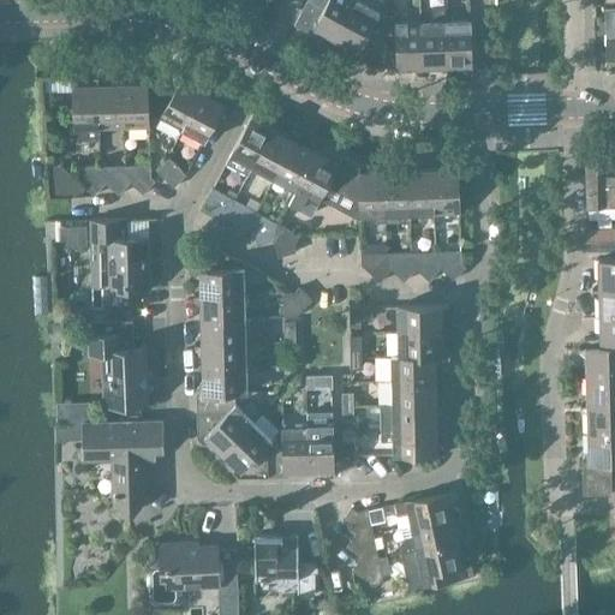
[(323,31),(336,39),(357,0),(356,0),(308,0),(294,24),(315,35),(322,33),(323,31)]
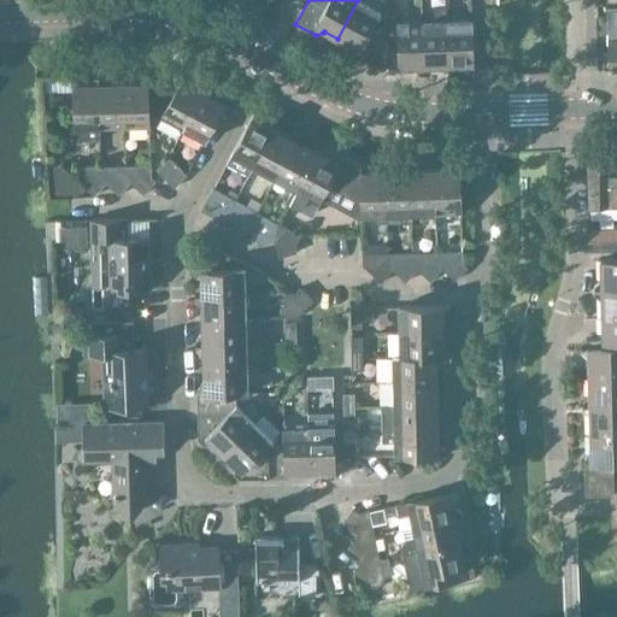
[(380,12),(358,0),(338,39),(351,46),(350,47),(352,56),(375,68),(382,39),(387,17),(380,13),(380,12)]
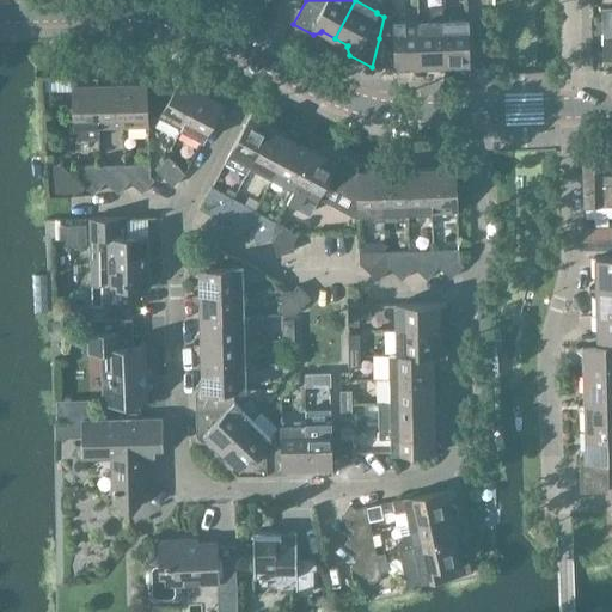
[(430,22),(418,22),(420,73),(423,73),(429,67),(429,66),(444,65),(442,22),(442,6),(429,6),(430,22)]
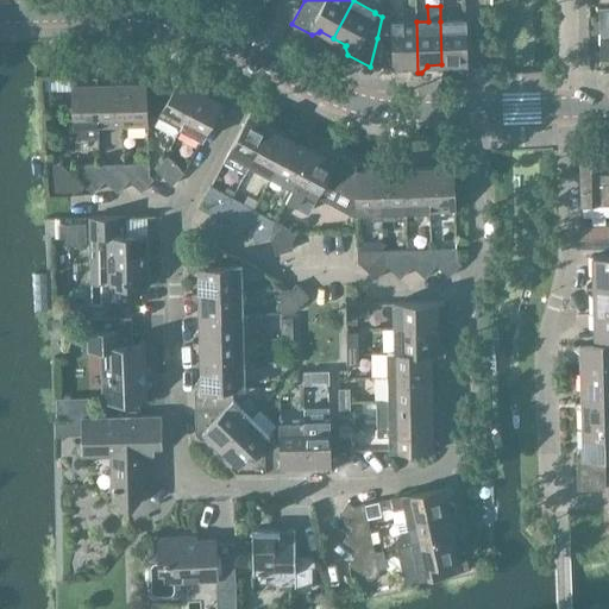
[(608,66),(608,6),(598,7),(601,67),(608,66)]
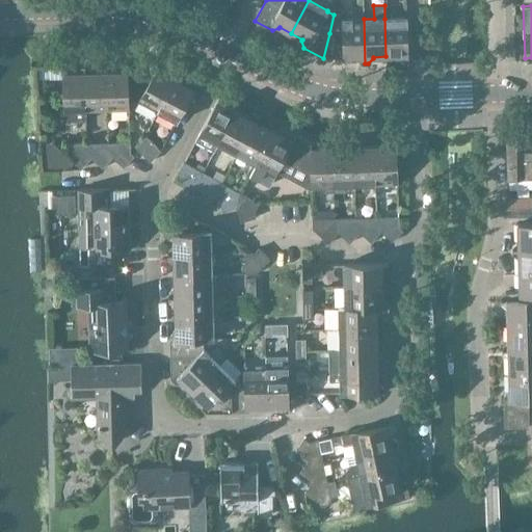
[(323,58),(343,57),(356,57),(356,58),(362,63),(365,63),(364,19),(342,20),(342,15),(334,15),(329,33),(323,58)]
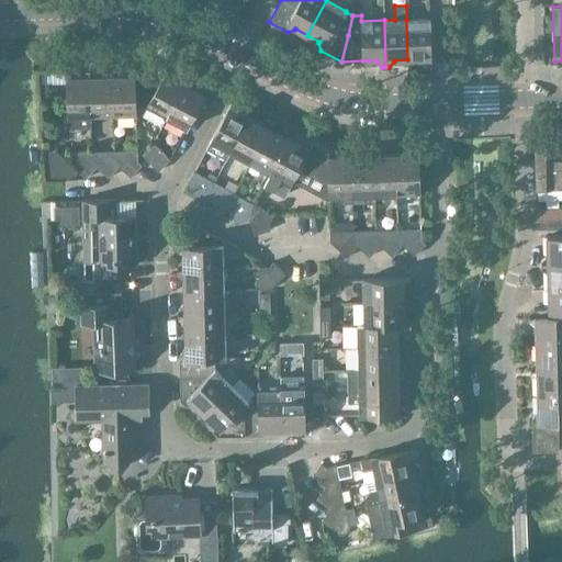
[(429,19),(406,20),(407,59),(422,59),(422,60),(427,66),(431,66),(429,19)]
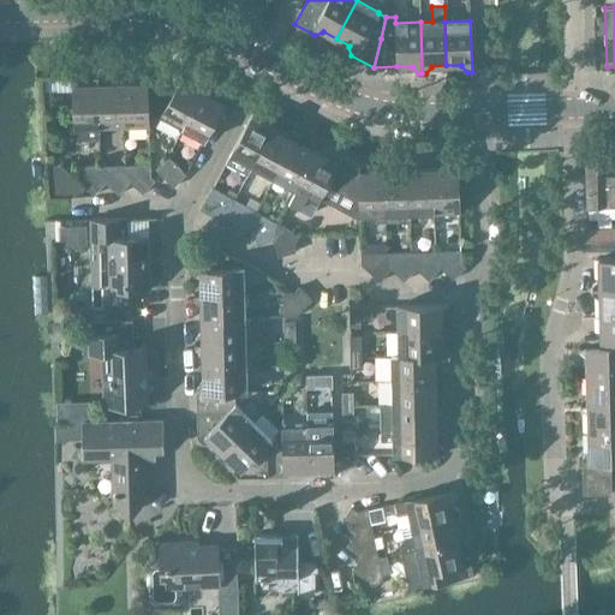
[(149,126),(149,117),(148,78),(148,75),(143,75),(137,81),(137,83),(123,83),(124,127),(149,126)]
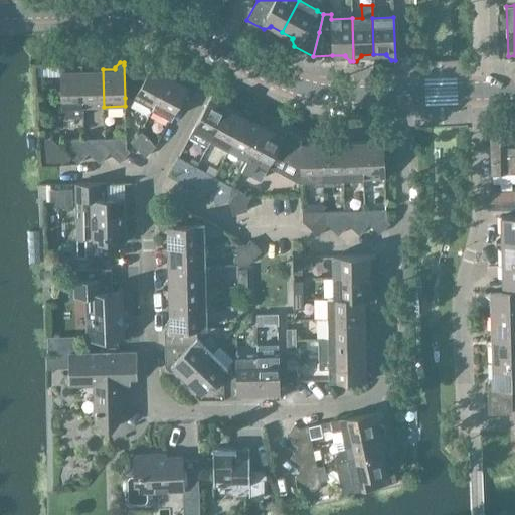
[(144,65),(124,65),(125,98),(134,98),(152,108),(170,75),(146,62),(144,65)]
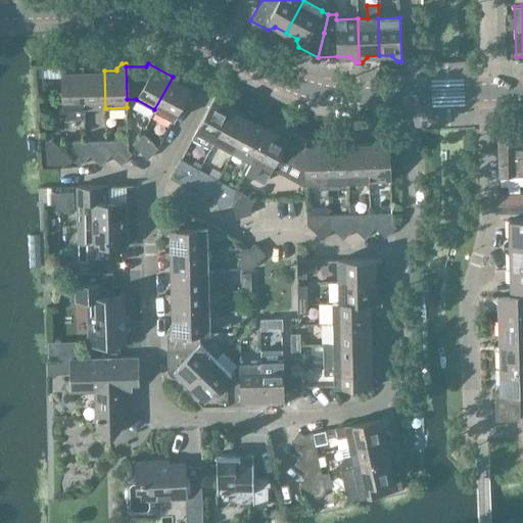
[(61,72),(62,109),(63,115),(72,119),(85,119),(85,108),(83,64),(80,65),(75,69),(75,72),(61,72)]
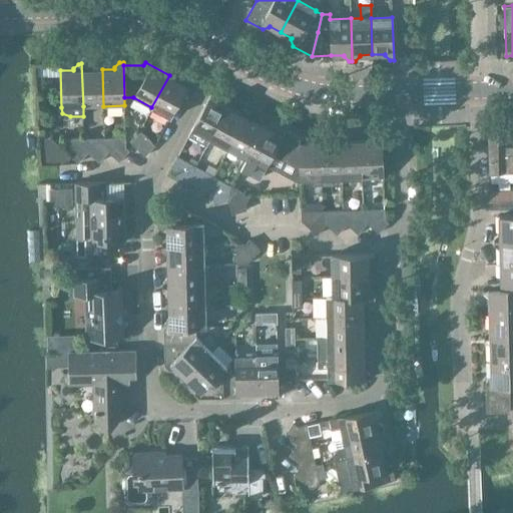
[(84,63),(81,63),(83,106),(103,106),(102,69),(89,69),(89,68),(84,63)]
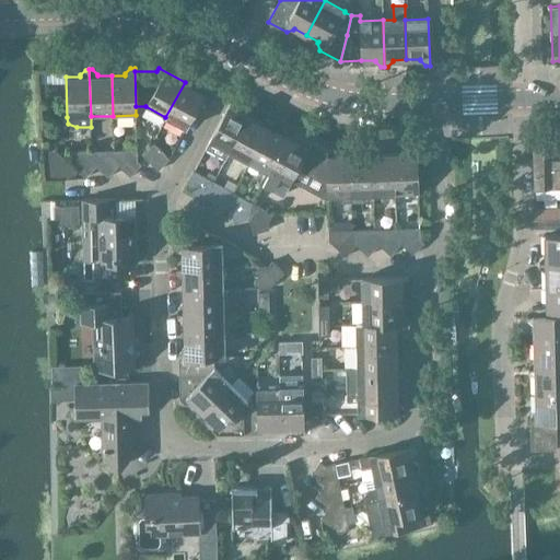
[(197,89),(185,82),(165,117),(186,128),(208,86),(205,85),(197,88),(197,89)]
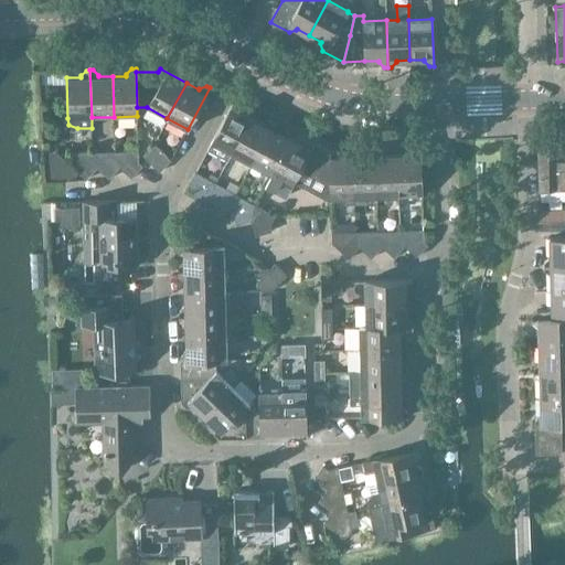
[(211,141),(232,152),(251,117),(238,110),(240,109),(237,103),(233,100),(211,141)]
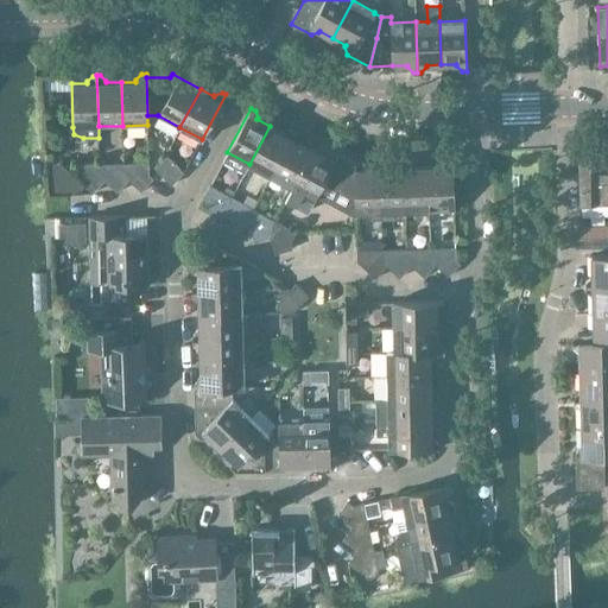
[(249,164),(271,176),(295,131),(291,130),(284,132),(283,133),(270,126),(249,164)]
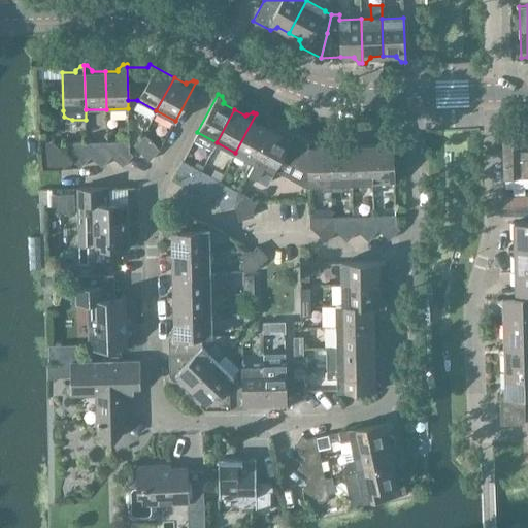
[(254,163),(271,129),(260,123),(261,122),(259,116),(256,113),(235,153),(254,163)]
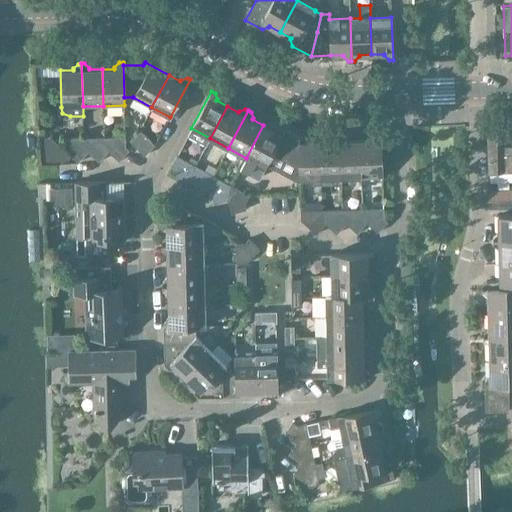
[(255,162),(264,167),(273,151),(299,165),(298,136),(284,130),(281,128),(275,130),(274,131),(263,125),(246,158),(240,168),(247,172),(250,171),(255,162)]
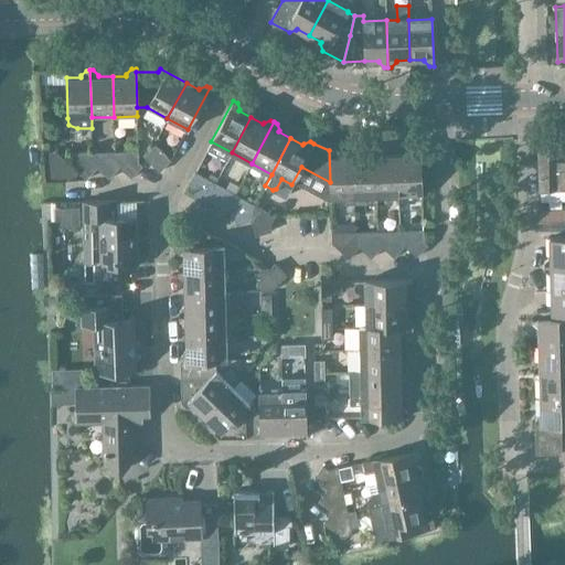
[(564,158),(564,142),(537,144),(539,188),(564,187),(564,158)]
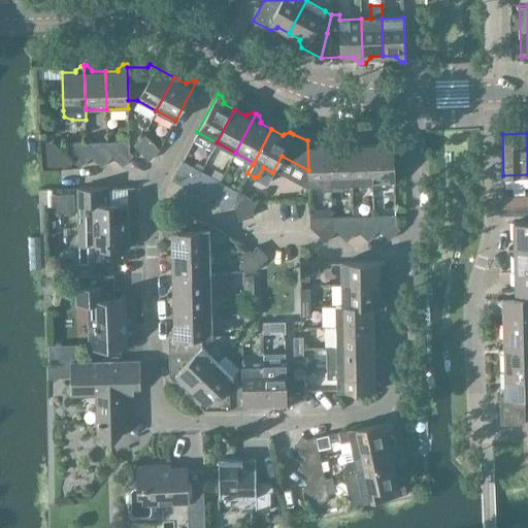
[(134,145),(149,161),(160,150),(145,135),(134,145)]
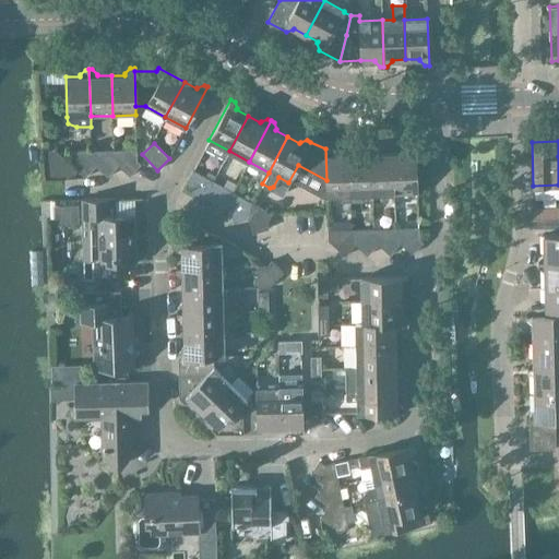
[(412,146),(407,152),(407,153),(393,153),(394,193),(417,192),(416,146),(412,146)]
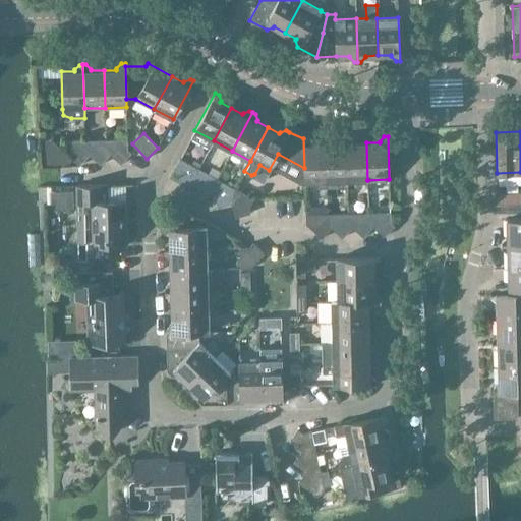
[(337,181),(347,181),(346,137),(342,137),(338,142),(338,143),(325,145),(327,181),(327,188),(337,187),(337,181)]
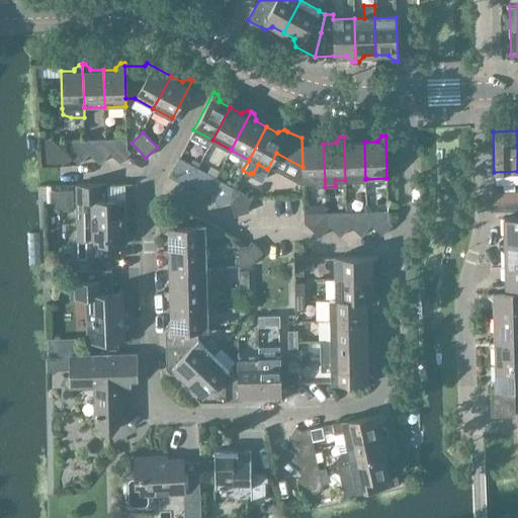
[(347,137),(344,137),(345,180),(365,179),(364,142),(352,143),(352,141),(347,137)]
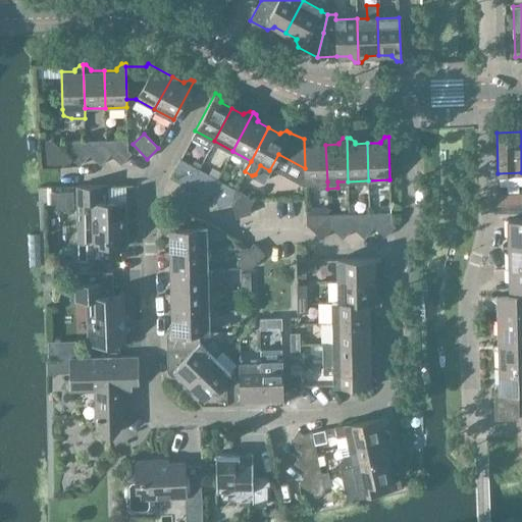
[(308,139),(304,139),(305,168),(305,183),(316,183),(316,186),(319,189),(327,189),(327,181),(325,145),(313,145),(313,144),(308,139)]
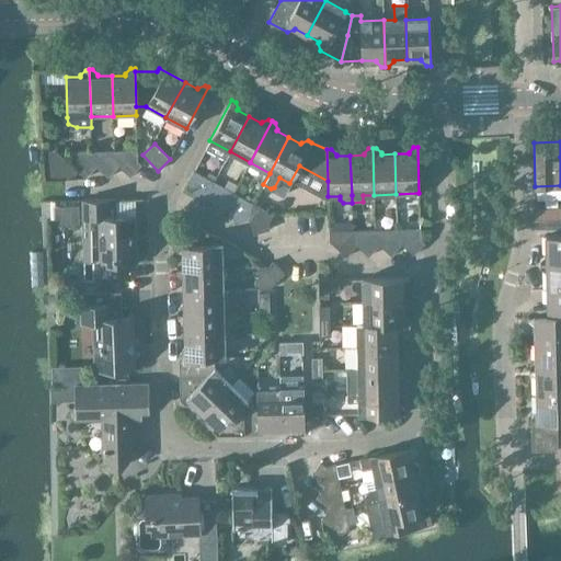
[(141,164),(137,161),(137,150),(114,151),(114,161),(119,165),(130,176),(141,164)]
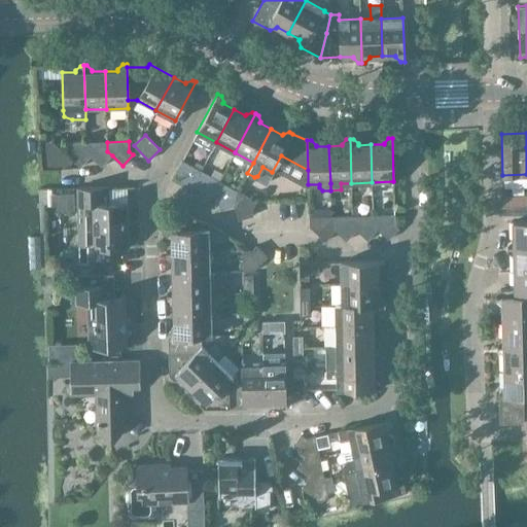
[(86,151),(85,142),(64,143),(65,152),(80,167),(91,156),(86,151)]
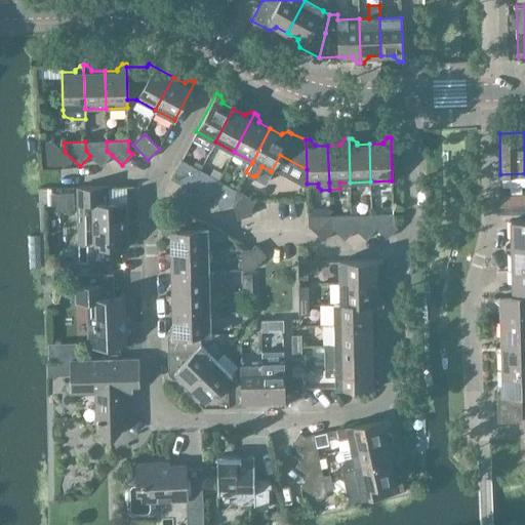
[(112,155),(107,151),(107,142),(85,142),(86,151),(90,156),(101,166),(112,155)]
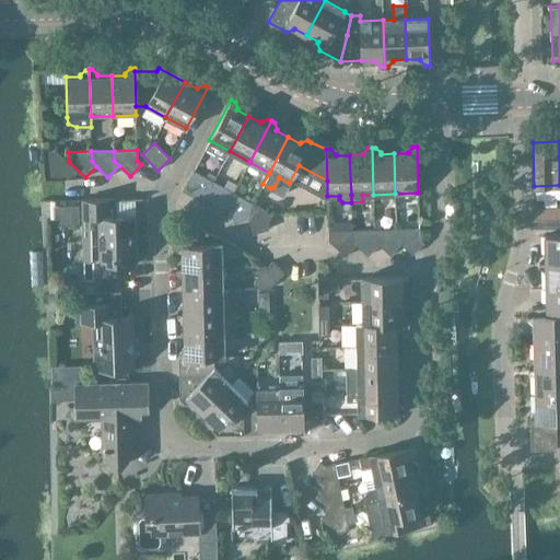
[(208,190),(213,182),(193,171),(188,179),(195,201),(210,197),(208,190)]
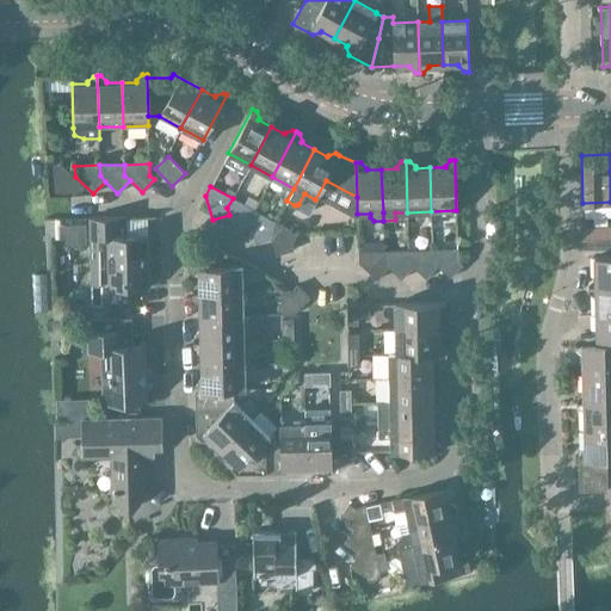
[(254,210),(233,198),(227,208),(229,215),(234,232),(251,227),(251,226),(248,220),(254,210)]
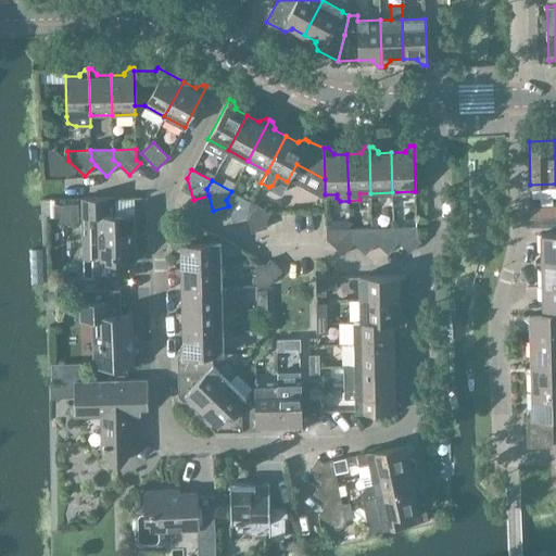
[(232,220),(248,216),(245,211),(251,201),(231,191),(226,200),(228,205),(228,206),(232,220)]
